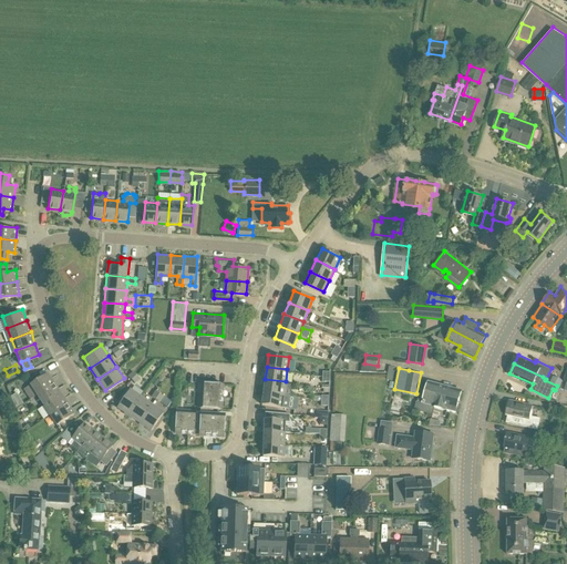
[(37,392),(54,381),(48,371),(30,382),(37,392)]
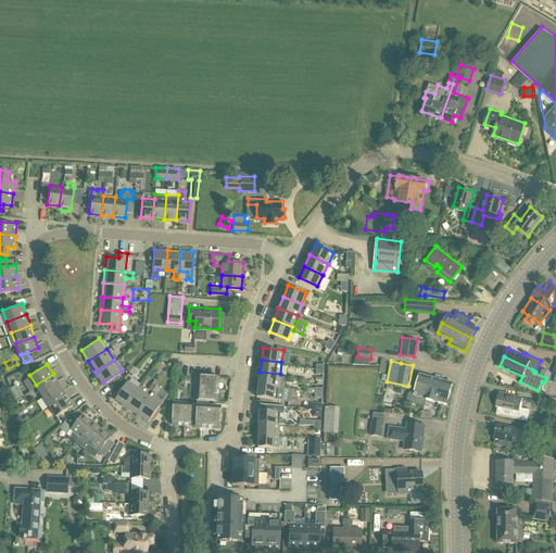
[(548,378),(552,372),(542,367),(539,374),(548,378)]
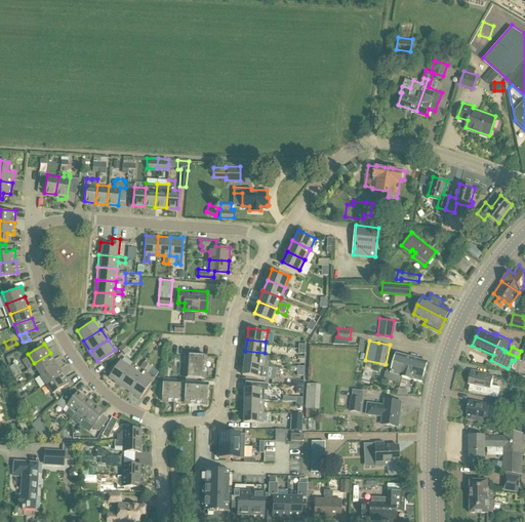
[(392,350),(390,360),(425,369),(427,360),(392,350)]
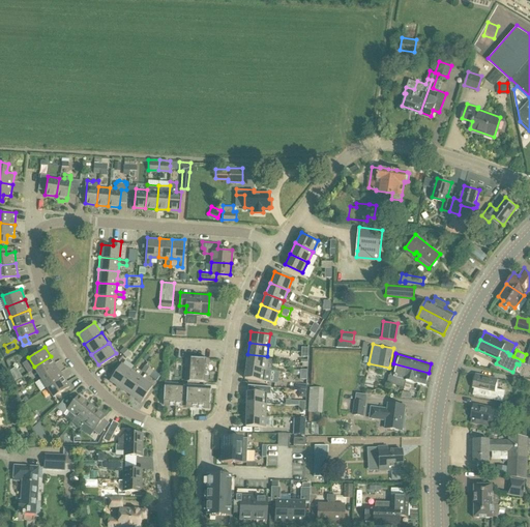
[(247,354),(246,364),(265,368),(267,356),(247,354)]
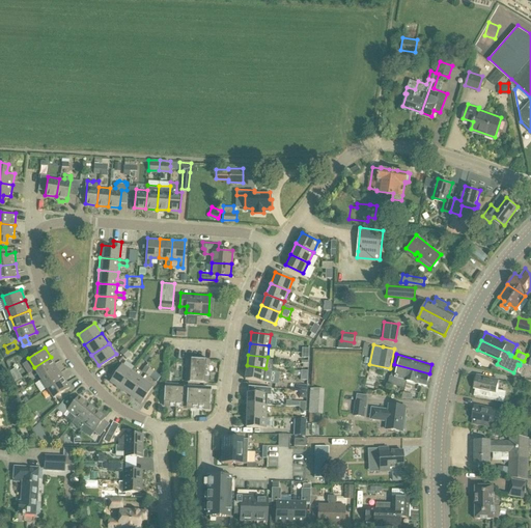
[(51,357),(34,367),(40,378),(57,366),(51,357)]
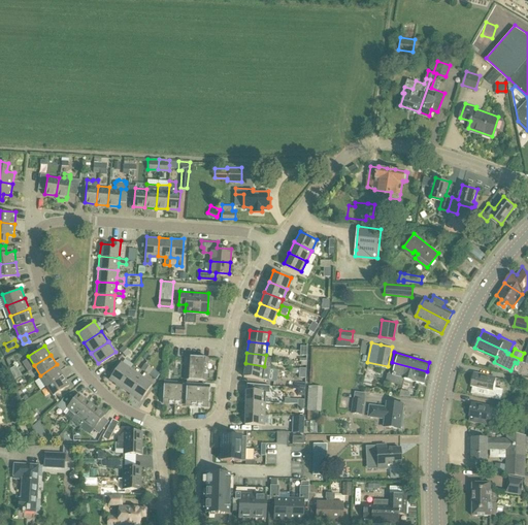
[(163,400),(185,401),(185,403),(208,404),(209,386),(198,385),(198,379),(205,379),(206,356),(188,355),(186,378),(187,378),(187,382),(164,381),(163,400)]
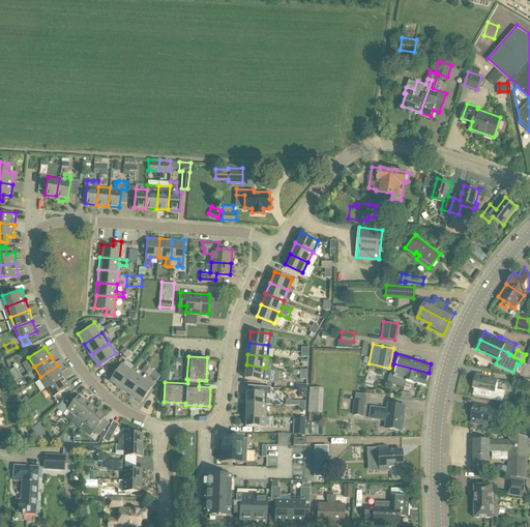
[(120,385),(131,369),(121,361),(110,378),(120,385)]
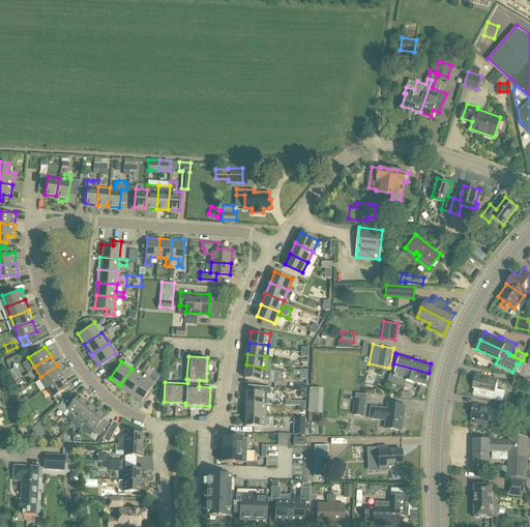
[(393,363),(390,374),(404,377),(406,378),(415,381),(416,380),(425,383),(429,373),(393,363)]
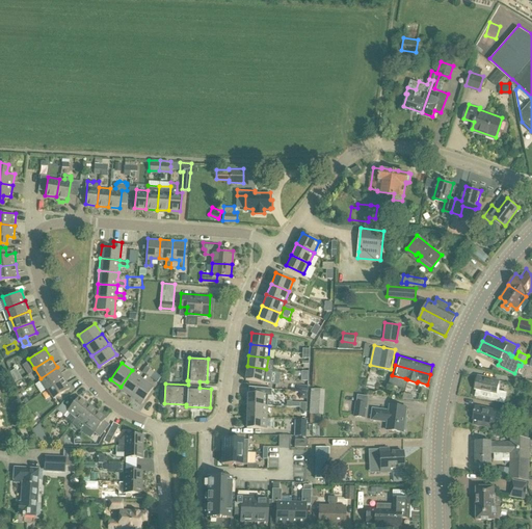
[(15,380),(22,376),(15,366),(9,370),(15,380)]
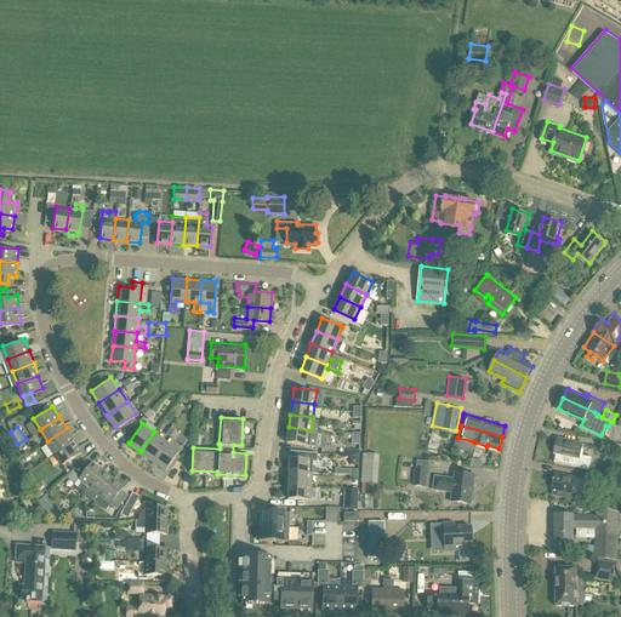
[(311,430),(289,427),(286,440),(309,444),(311,430)]
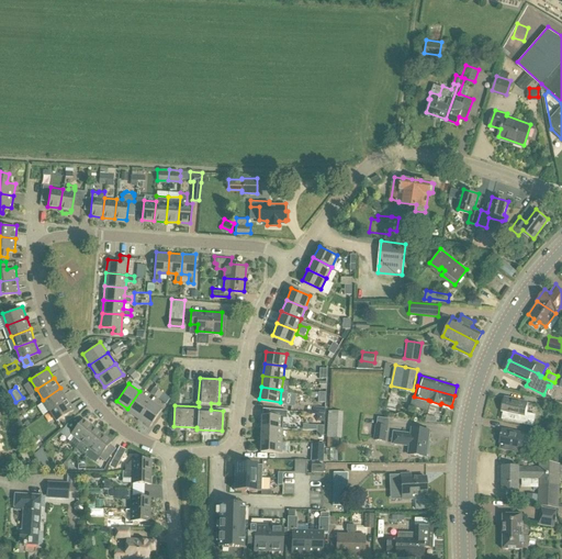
[(60,388),(43,400),(49,410),(67,399),(60,388)]
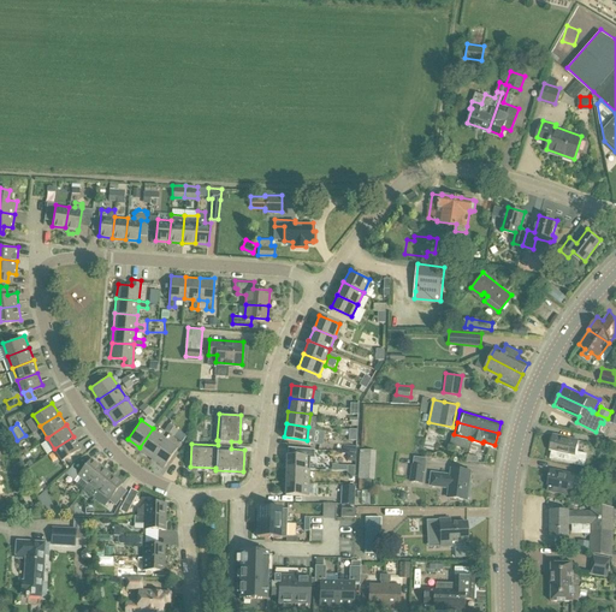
[(153,428),(140,447),(152,456),(165,437),(153,428)]
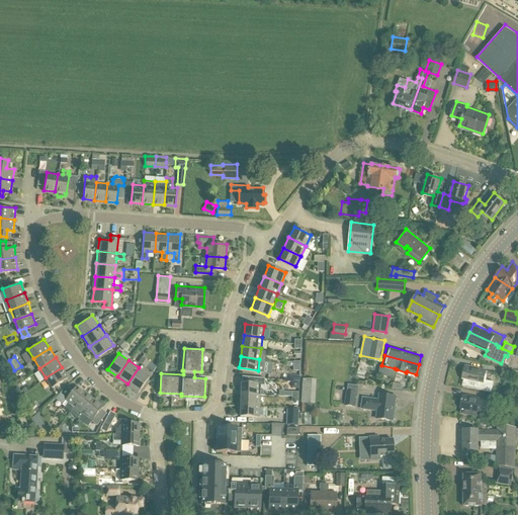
[(484,381),(486,368),(465,364),(462,376),(484,381)]
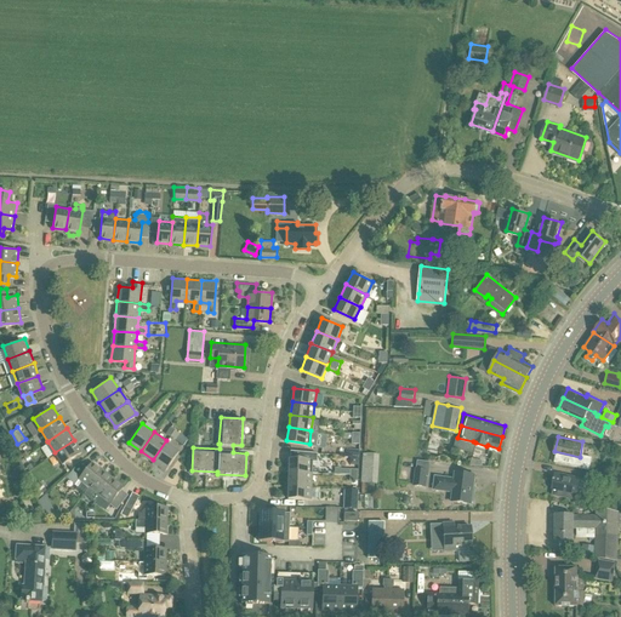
[(74,440),(55,452),(62,463),(81,451),(74,440)]
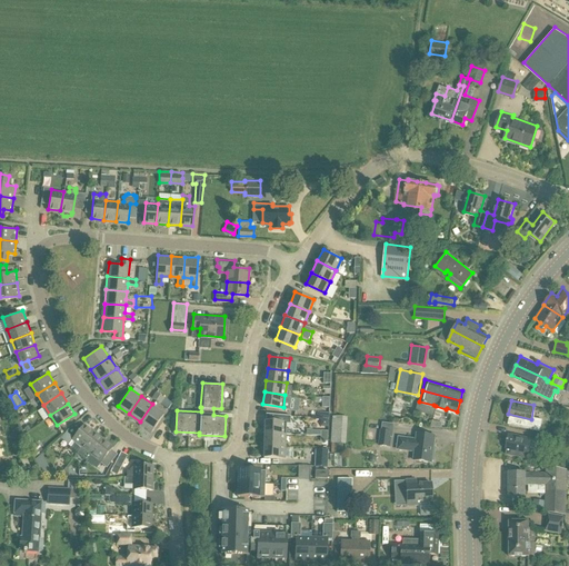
[(152,404),(140,421),(151,429),(163,411),(152,404)]
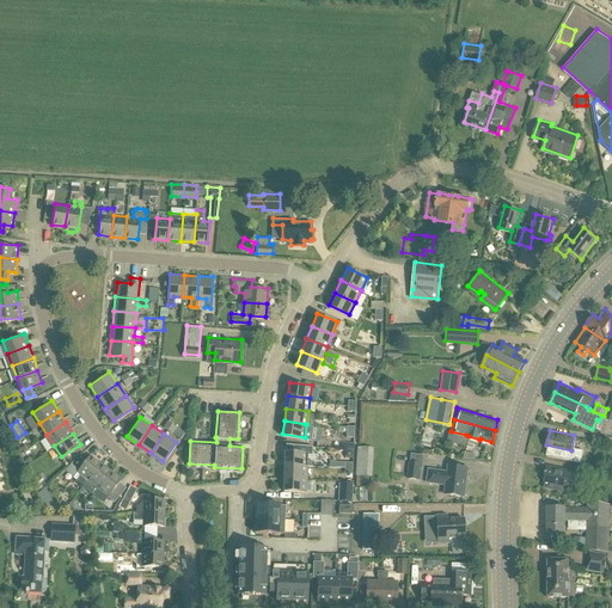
[(307,459),(307,453),(312,454),(313,446),(287,442),(287,450),(285,450),(285,464),(307,465),(313,465),(313,460),(307,459)]
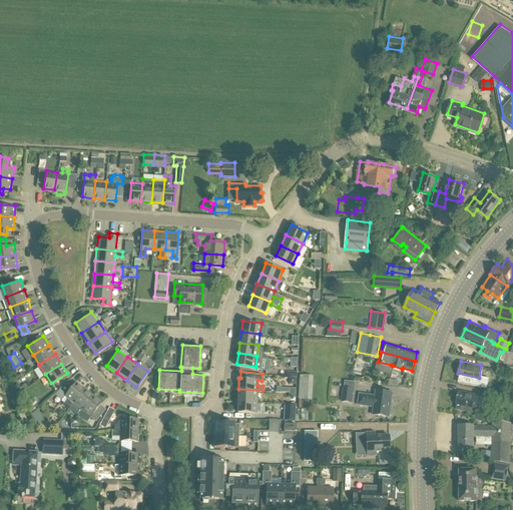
[(312,374),(300,373),(299,397),(311,398),(312,374)]
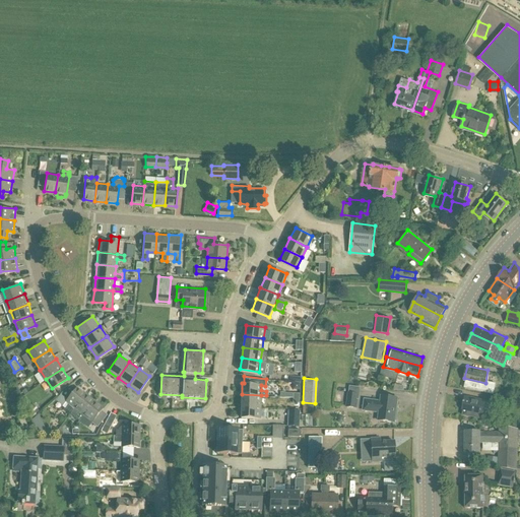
[(66,399),(62,404),(71,410),(74,406),(85,392),(77,385),(66,399)]
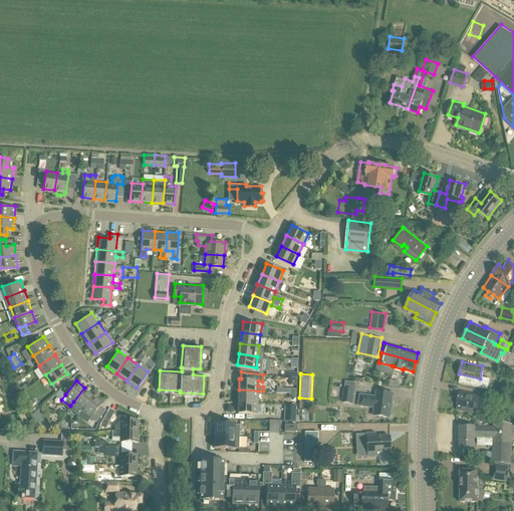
[(344,387),(342,400),(352,402),(353,388),(344,387)]
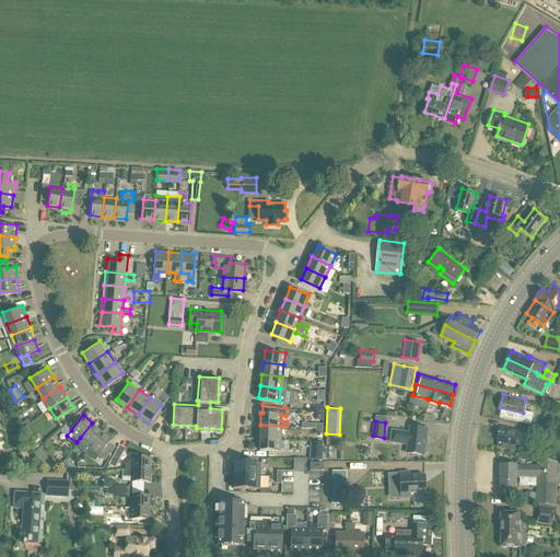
[(92,422),(80,438),(77,442),(76,443),(81,448),(85,442),(90,445),(102,430),(92,422)]
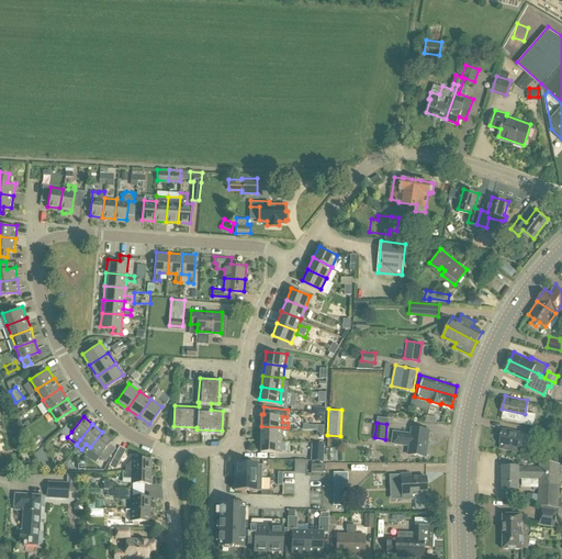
[(541,434),(542,427),(529,425),(528,432),(541,434)]
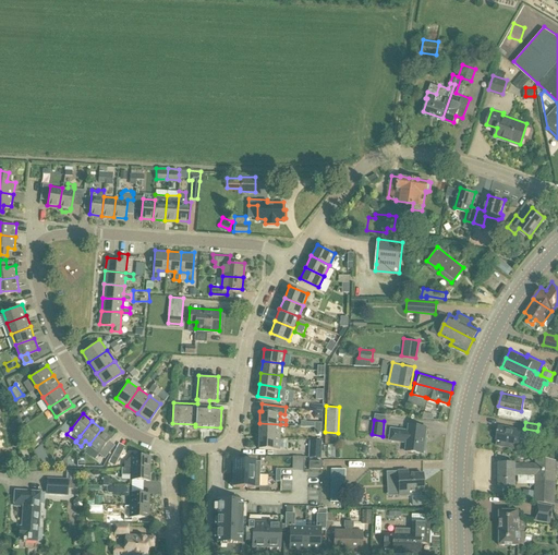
[(279,435),(280,424),(259,423),(259,435),(279,435)]
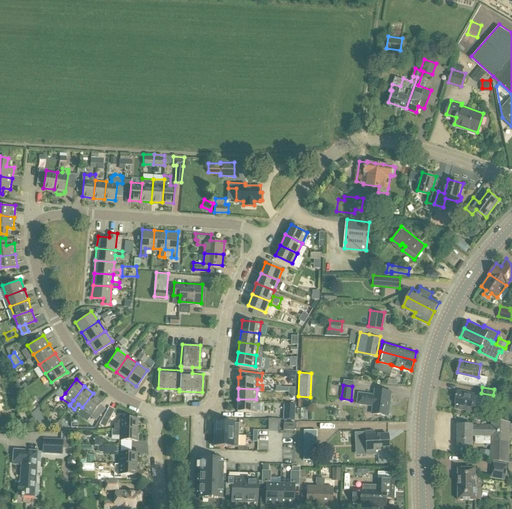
[(359,394),(358,401),(374,404),(372,412),(388,414),(389,412),(391,413),(392,405),(390,405),(391,390),(376,388),(375,393),(366,392),(366,395),(359,394)]
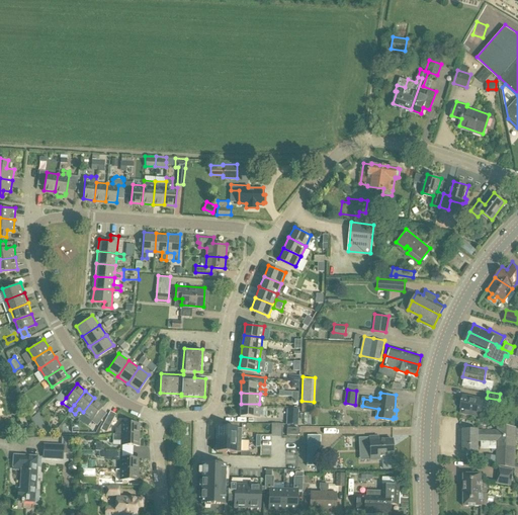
[(460,406),(459,412),(480,416),(481,411),(482,412),(482,411),(482,410),(485,398),(463,394),(460,406)]
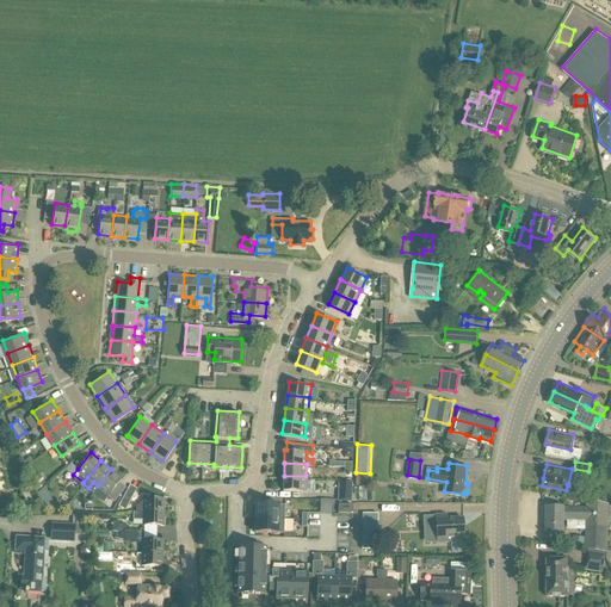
[(111,469),(98,485),(107,494),(122,477),(111,469)]
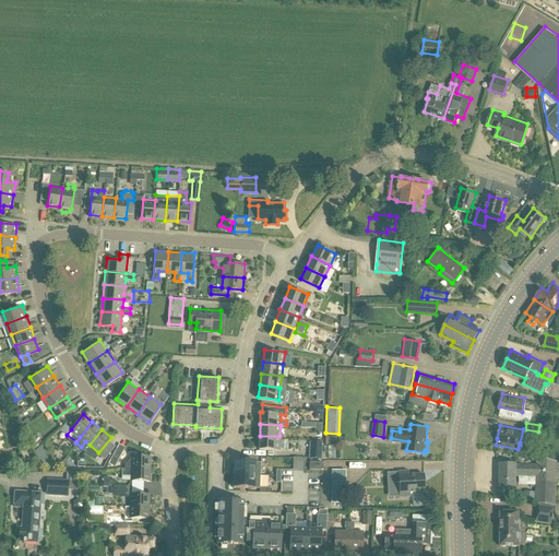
[(30,436),(35,444),(40,439),(36,433),(30,436)]
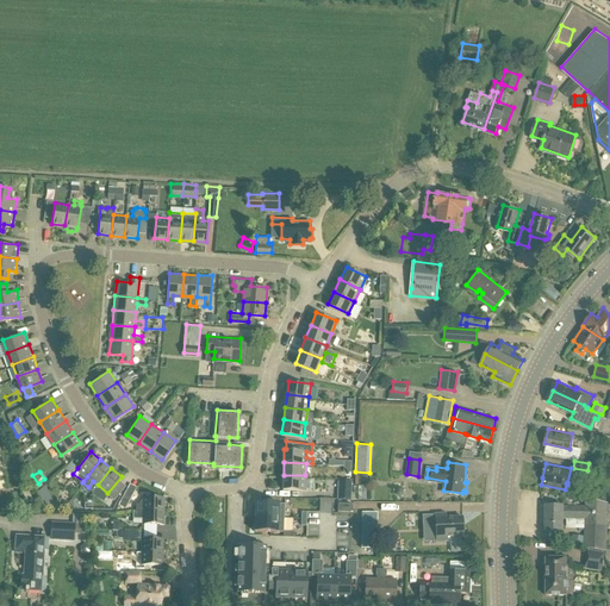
[(305,488),(305,475),(284,475),(282,488),(305,488)]
